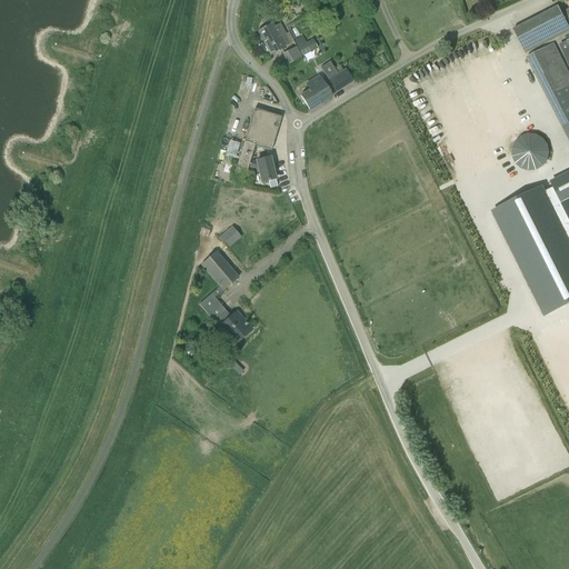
[(568,8),(562,11),(559,3),(512,27),(526,52),(568,30),(568,8)]
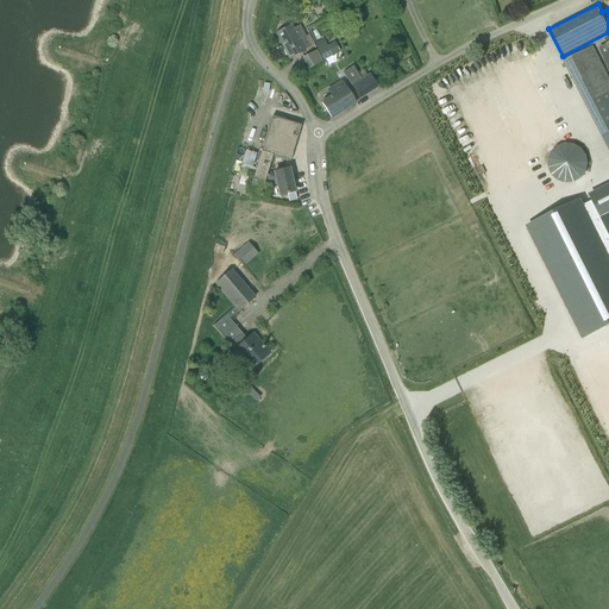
[(305,51),(305,50),(314,45),(308,35),(306,37),(300,26),(293,30),(292,26),(276,35),(289,60),(305,51)]
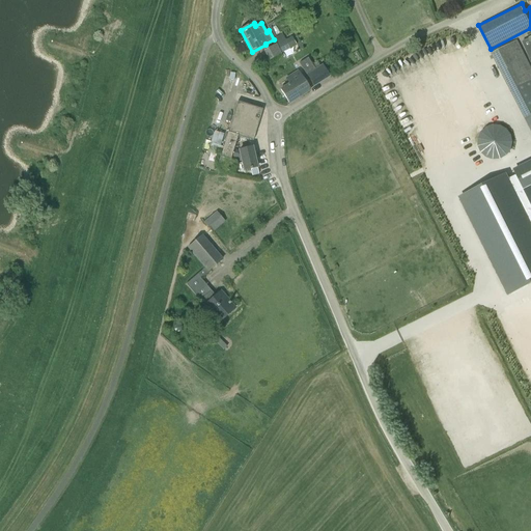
[(282,53),(291,49),(286,39),(284,40),(282,36),(276,39),(282,53)]
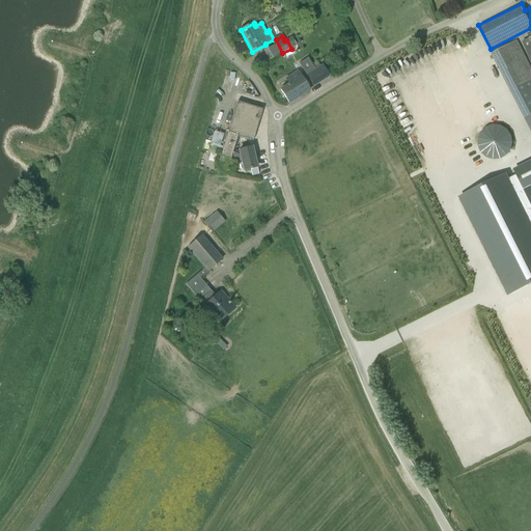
[(523,121),(530,117),(530,74),(515,42),(491,53),(523,121)]
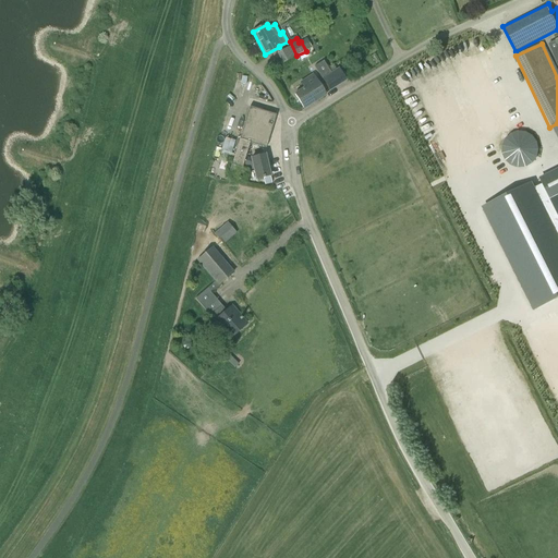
[(290,47),(277,53),(282,64),(295,57),(290,47)]
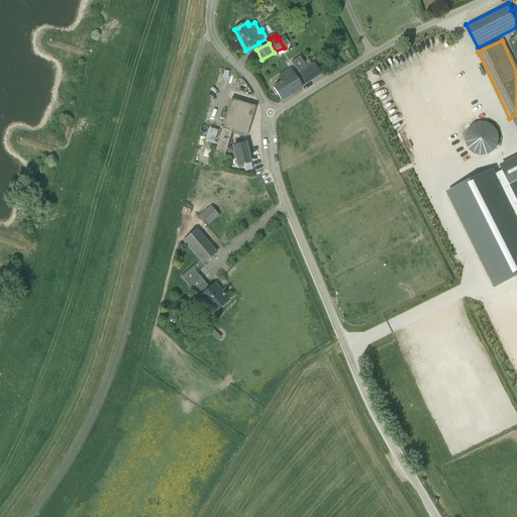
[(321,76),(315,66),(308,71),(301,59),(292,65),(306,86),(321,76)]
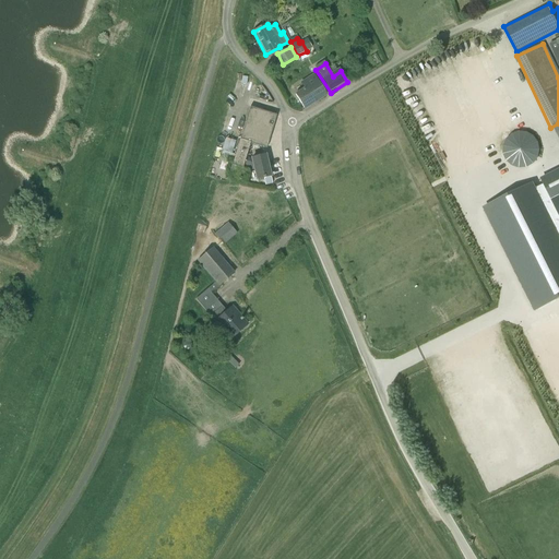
[(305,109),(325,96),(312,76),(302,83),(306,88),(296,95),(305,109)]
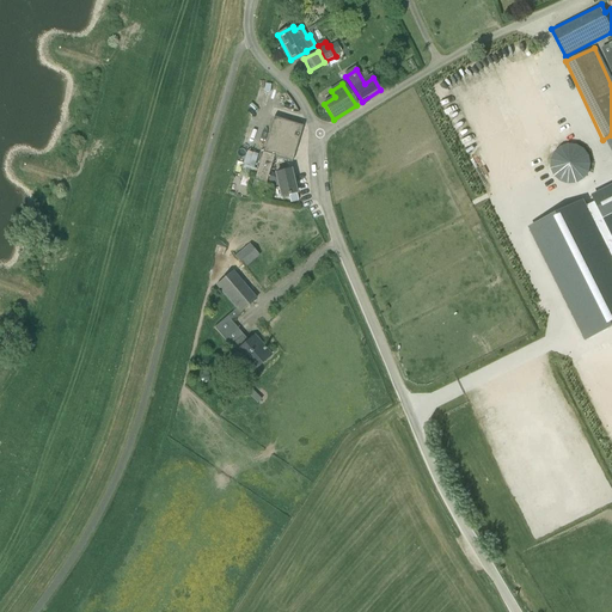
[(291,170),(275,173),(270,172),(275,157),(292,163),(303,127),(274,117),(263,153),(254,151),(250,163),(255,165),(255,164),(259,165),(257,170),(244,165),(242,171),(256,176),(250,195),(267,201),(273,183),(277,185),(281,197),(297,194),(291,170)]
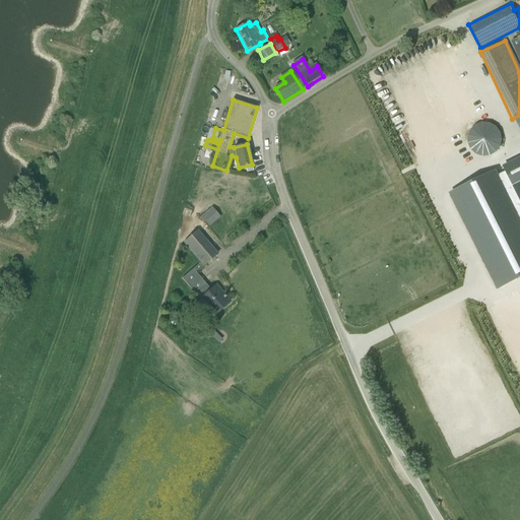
[(470,149),(475,153),(480,155),(486,155),(492,154),(497,150),(500,146),(501,141),(501,136),(500,131),(496,126),(492,123),(486,122),(480,122),(475,124),(470,128),(467,133),(466,138),(467,144),(470,149)]
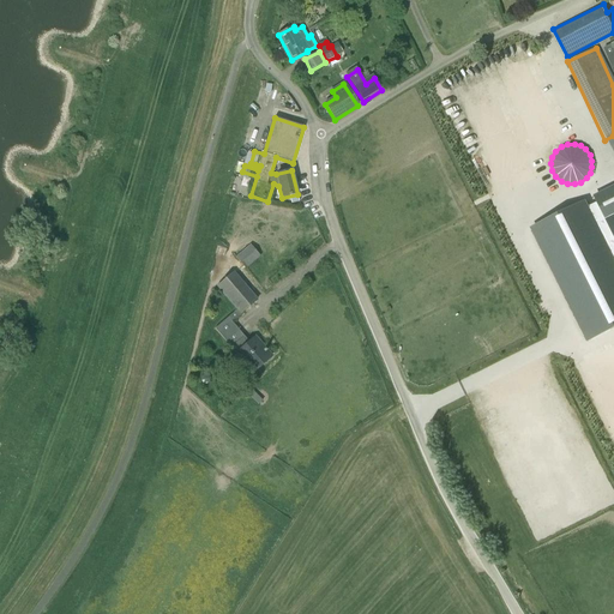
[(613,185),(557,215),(530,228),(587,339),(613,325),(613,185)]
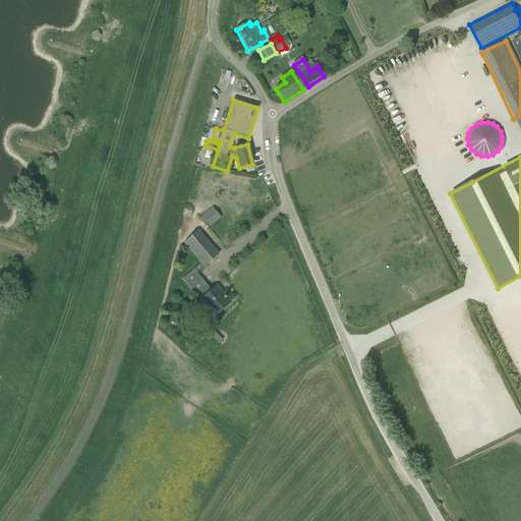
[(213,208),(199,218),(208,228),(221,218),(213,208)]
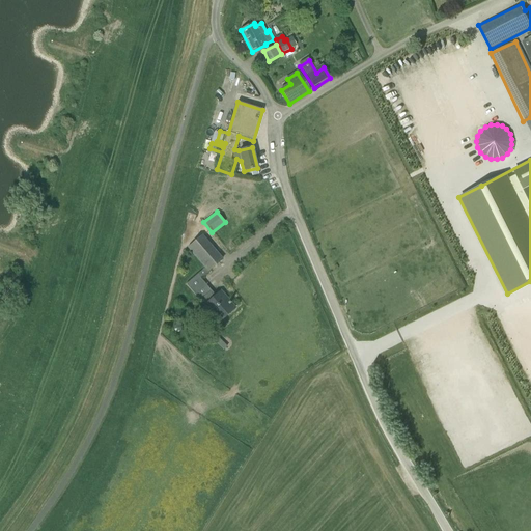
[(202,235),(187,248),(204,269),(186,284),(204,306),(218,322),(233,308),(220,292),(216,297),(200,278),(207,272),(223,259),(202,235)]
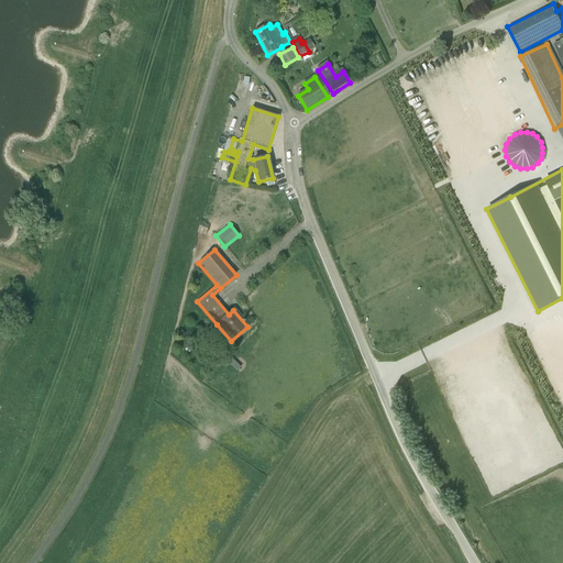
[(527,337),(541,366),(558,359),(544,331),(536,335),(534,332),(527,337)]
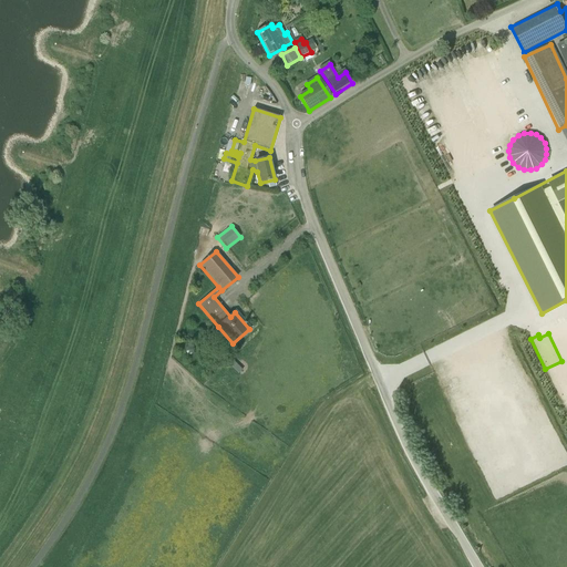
All buildings are outlined.
